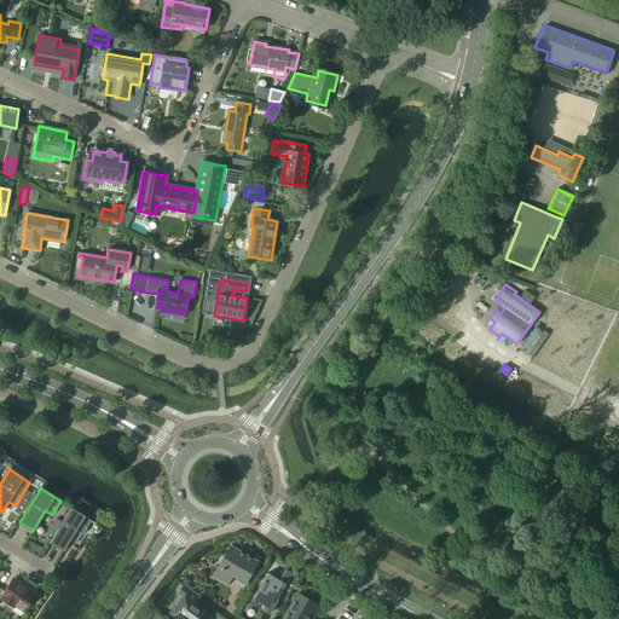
[(82,534),(92,520),(71,508),(73,507),(71,507),(50,541),(63,549),(63,550),(76,530),(82,534)]
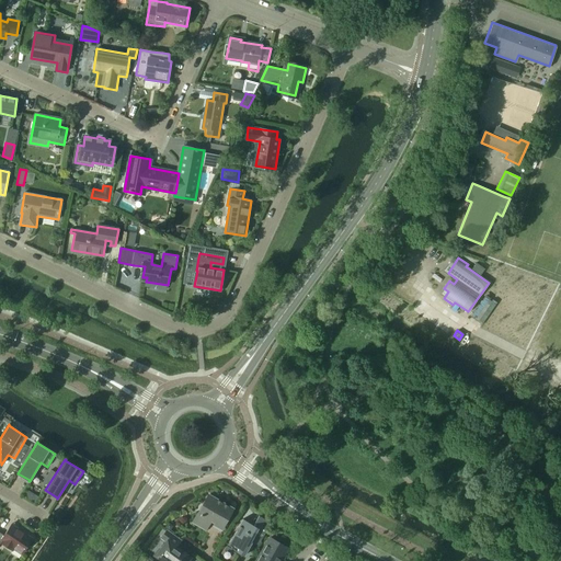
[(210,522),(221,527),(232,507),(209,494),(194,522),(206,528),(210,522)]
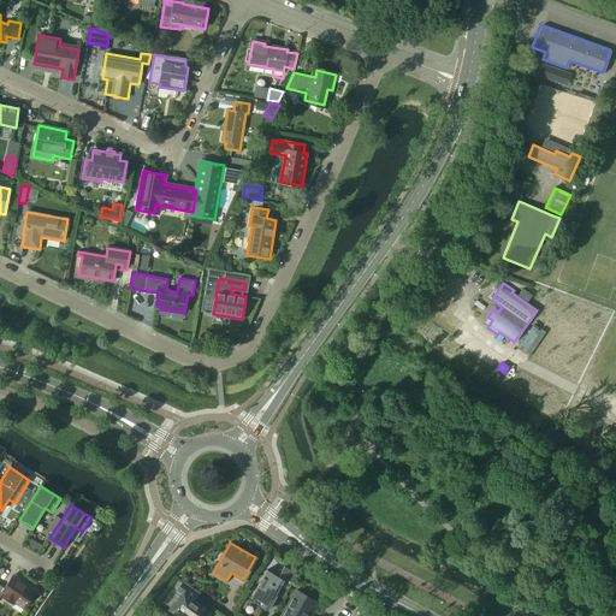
[(279,568),(276,574),(267,569),(250,598),(261,603),(260,605),(268,610),(277,594),(276,593),(277,591),(285,594),(297,573),(284,564),(282,569),(279,568)]
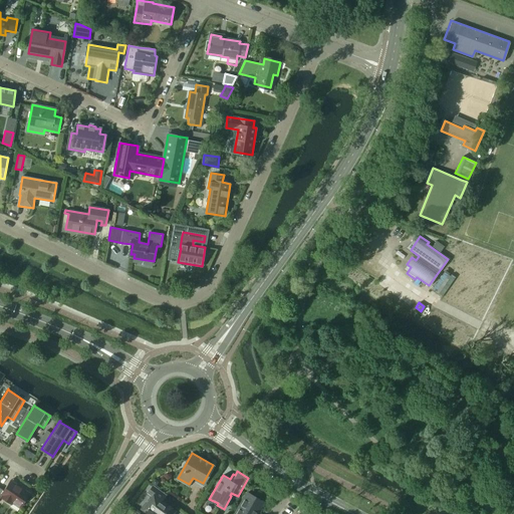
[(0,497),(1,496),(12,504),(13,503),(20,508),(26,498),(28,499),(30,499),(31,497),(31,495),(29,493),(30,493),(11,480),(3,491),(0,488),(0,497)]
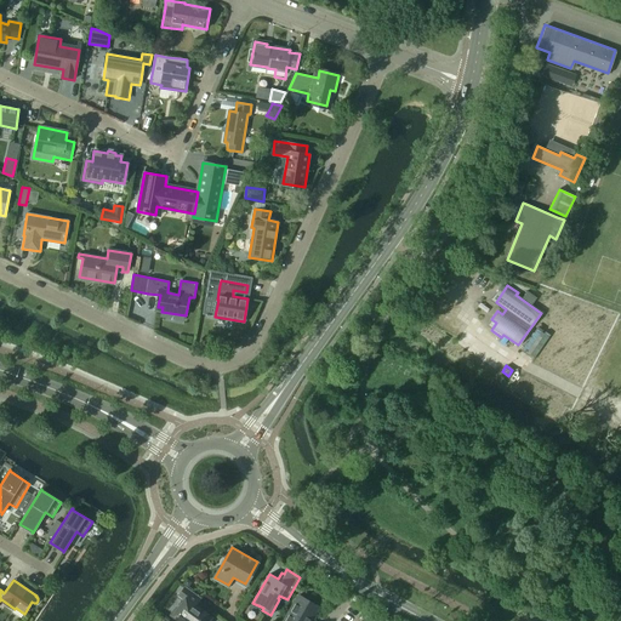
[(201,598),(184,586),(177,596),(184,599),(177,609),(176,609),(172,613),(183,620),(206,620),(211,616),(195,605),(201,598)]
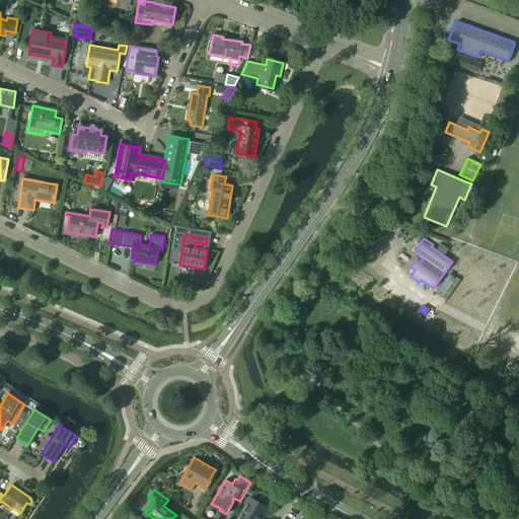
[(236,518),(257,518),(266,506),(249,497),(236,518)]
